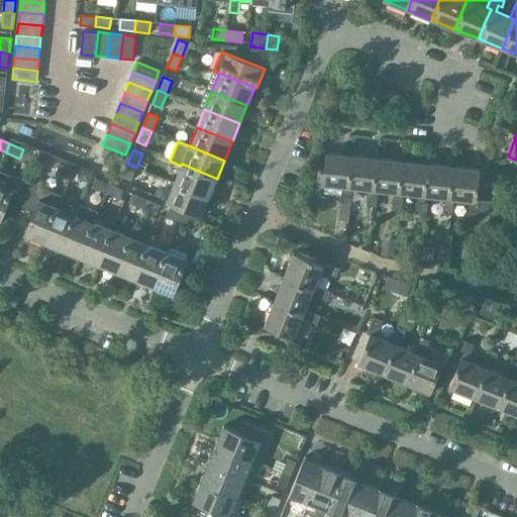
[(323,184),(343,187),(339,219),(349,221),(352,188),(349,187),(352,156),(327,153),(323,184)]
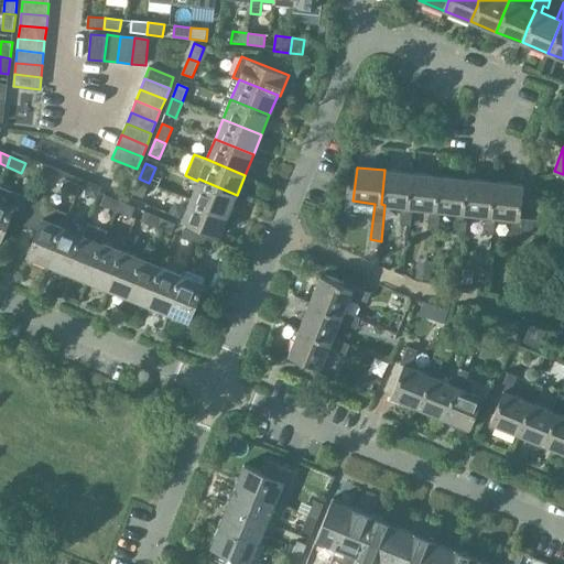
[(412,173),(384,170),(381,204),(384,205),(402,207),(400,225),(410,226),(412,208),(409,207),(412,173)]
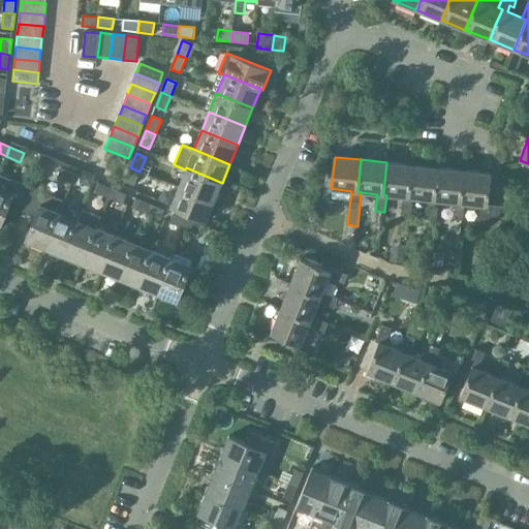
[(412,165),(386,162),(383,194),(386,195),(403,197),(401,214),(410,215),(412,198),(409,197),(412,165)]
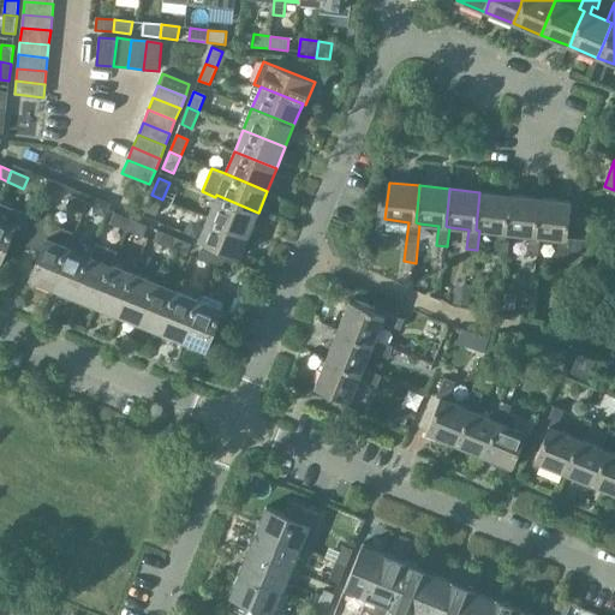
[(509,196),(479,192),(476,230),(479,231),(497,232),(496,250),(507,251),(509,234),(506,233),(509,196)]
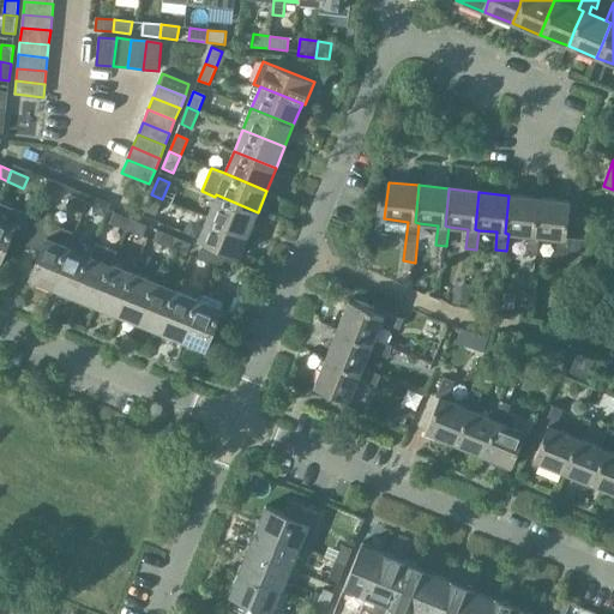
[(66,205),(83,212),(86,202),(71,194),(66,205)]
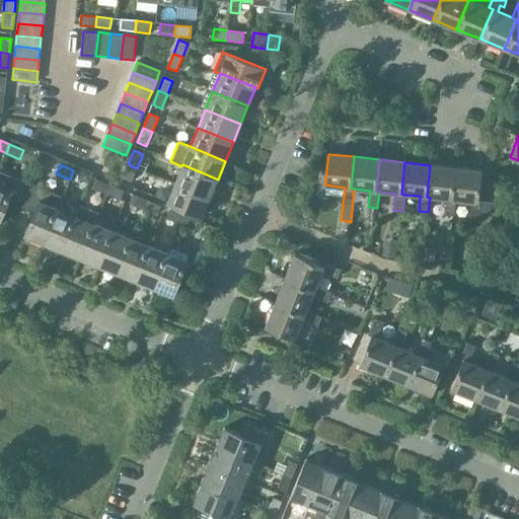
[(137,168),(128,164),(122,178),(132,182),(137,168)]
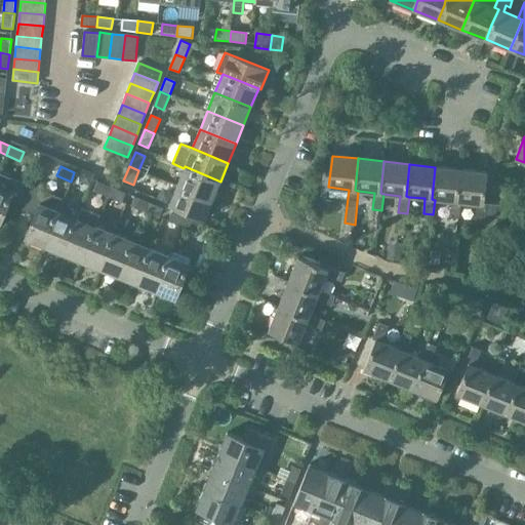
[(184,168),(176,185),(213,200),(220,182),(185,166),(184,168)]
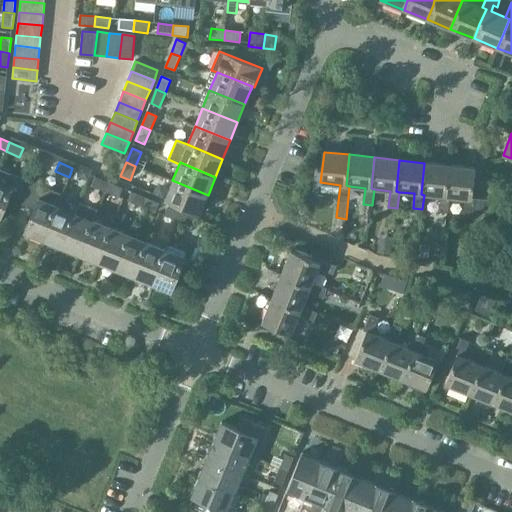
[(449,165),(424,163),(421,194),(424,195),(440,196),(438,210),(447,211),(449,197),(446,197),(449,165)]
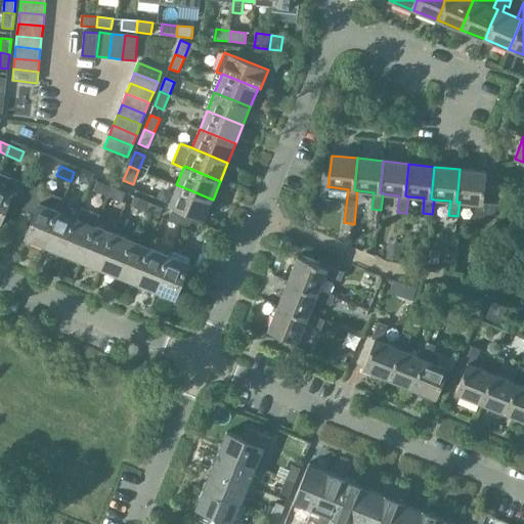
[(91,178),(93,173),(82,169),(80,174),(83,182),(88,184),(91,178)]
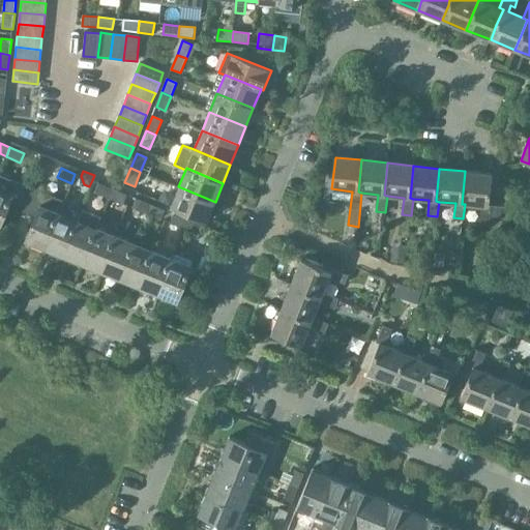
[(492,174),(465,171),(462,204),(465,204),(481,206),(479,223),(490,224),(491,207),(489,207),(492,174)]
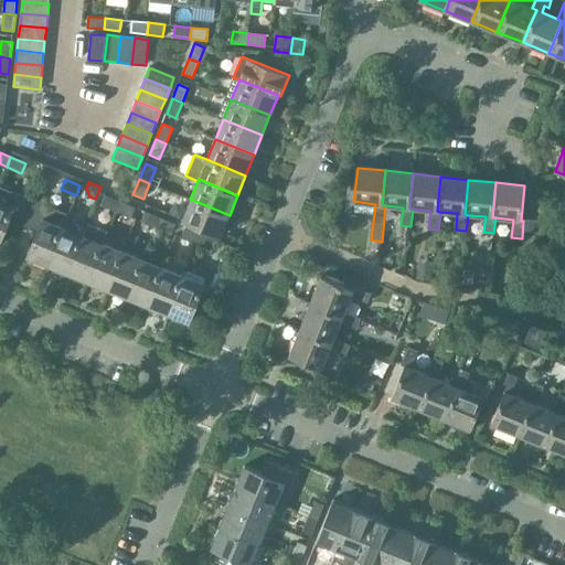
[(0,241),(6,226),(9,219),(20,223),(30,196),(0,184),(0,241)]
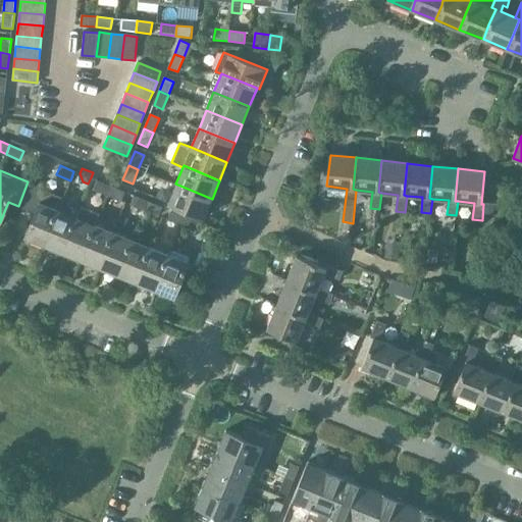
[(94,190),(107,196),(111,186),(97,180),(94,190)]
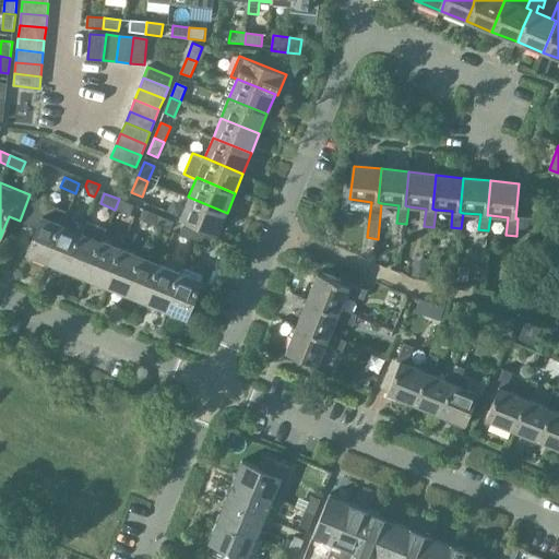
[(227,213),(188,197),(180,218),(218,234),(227,213)]
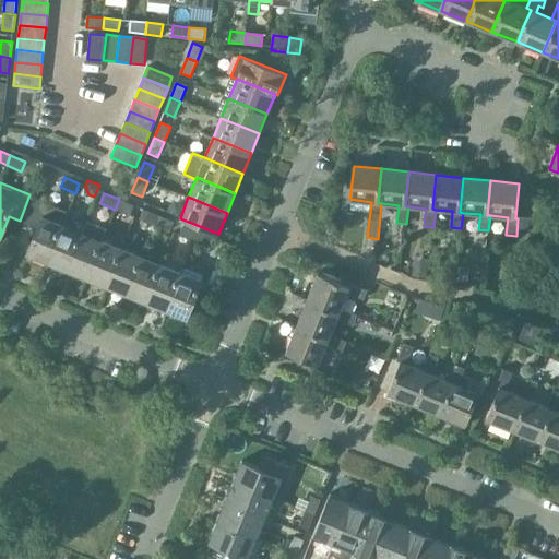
[(27,254),(47,263),(63,225),(62,224),(68,212),(34,198),(23,223),(37,228),(27,254)]
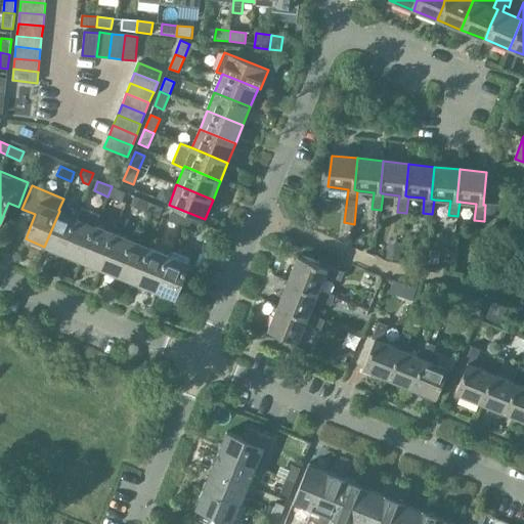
[(112,186),(107,197),(122,203),(126,192),(112,186)]
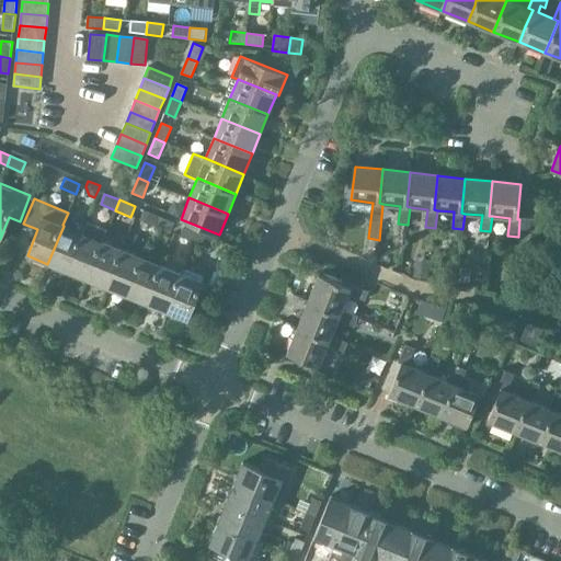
[(140,220),(156,227),(159,217),(144,210),(140,220)]
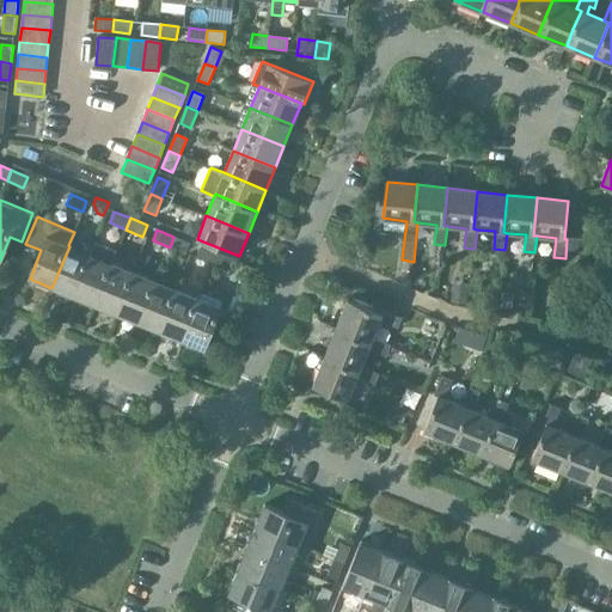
[(173,237),(170,248),(185,254),(190,243),(173,237)]
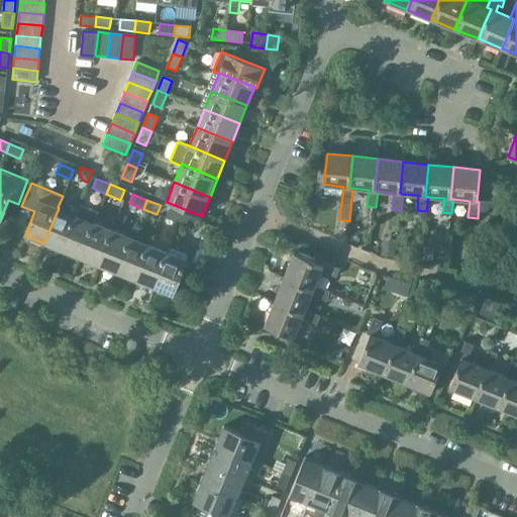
[(62,250),(77,215),(79,208),(70,204),(68,211),(59,208),(43,243),(62,250)]
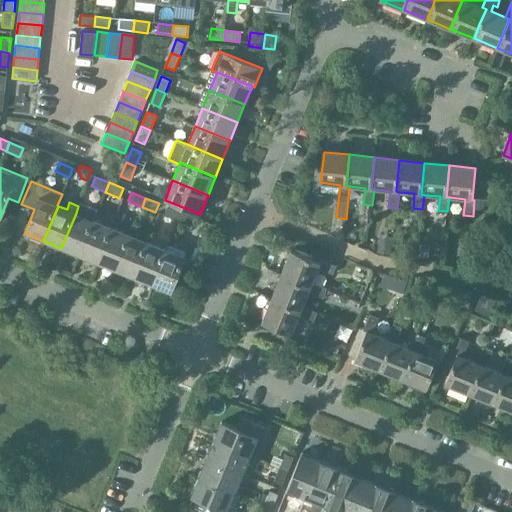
[(164,216),(178,222),(181,212),(168,207),(164,216)]
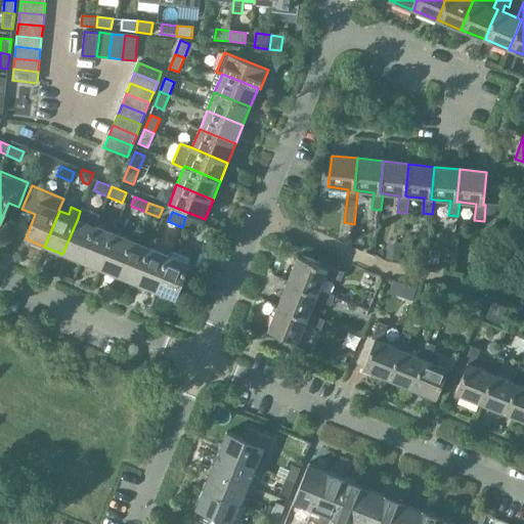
[(185,217),(182,227),(195,232),(200,223),(185,217)]
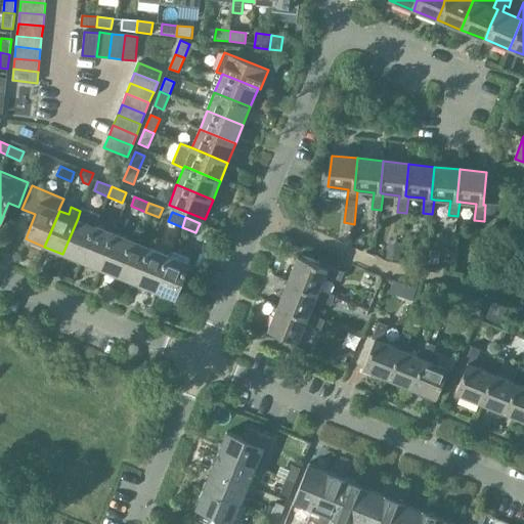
[(62,254),(82,261),(96,225),(78,218),(62,254)]
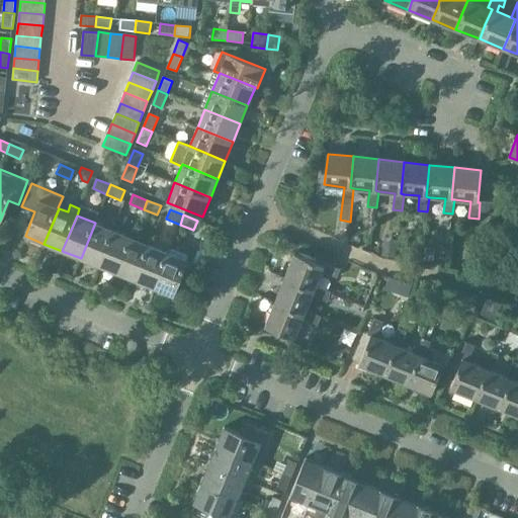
[(81,258),(99,266),(113,231),(95,223),(81,258)]
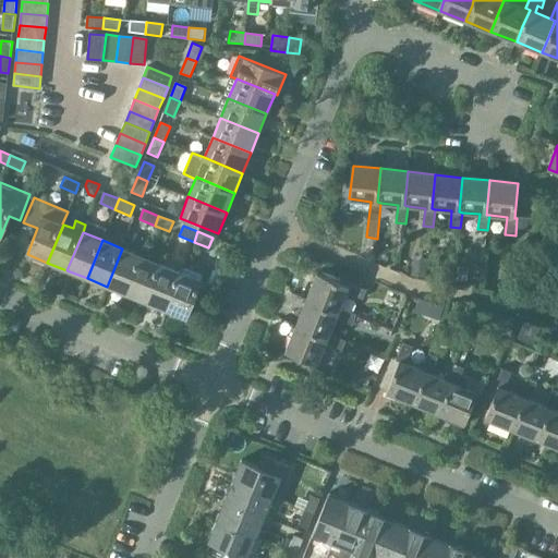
[(107,287),(126,294),(142,256),(122,249),(107,287)]
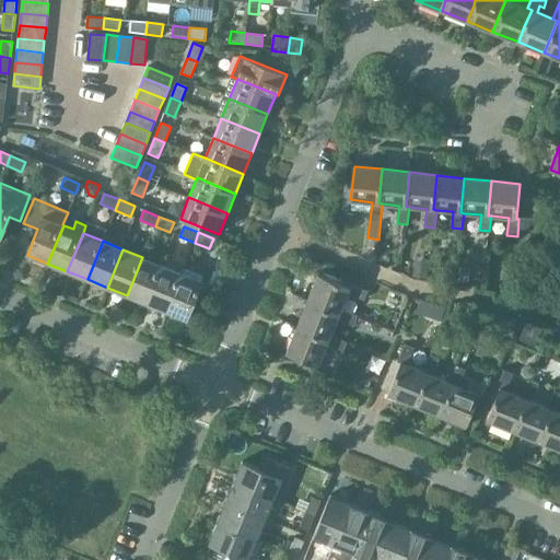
[(127,295),(147,303),(162,265),(142,257),(127,295)]
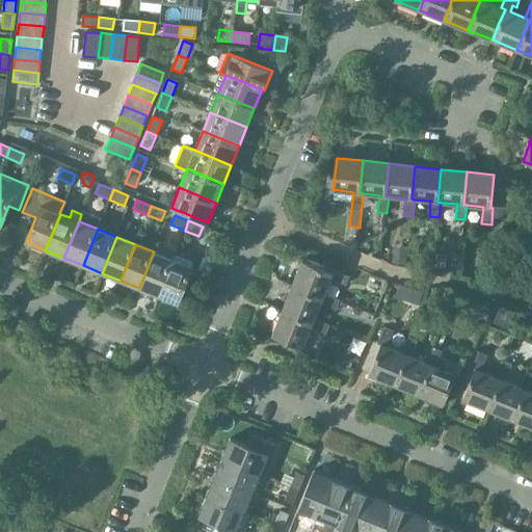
[(404,264),(406,247),(394,246),(392,262),(404,264)]
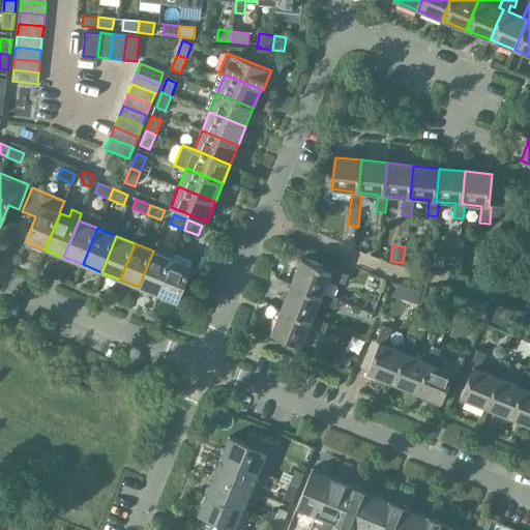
[(139,287),(157,295),(172,259),(153,251),(139,287)]
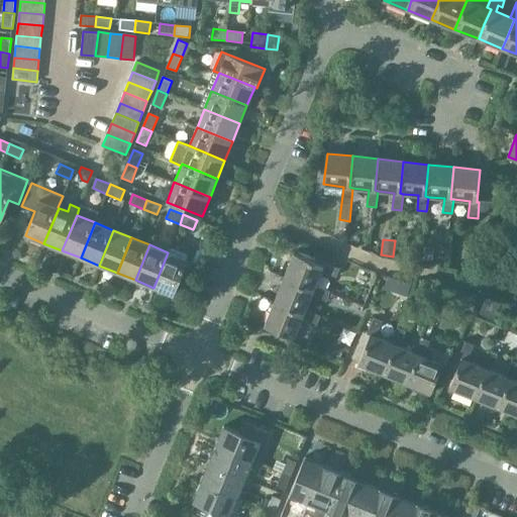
[(168,252),(153,288),(173,295),(190,253),(171,245),(168,252)]
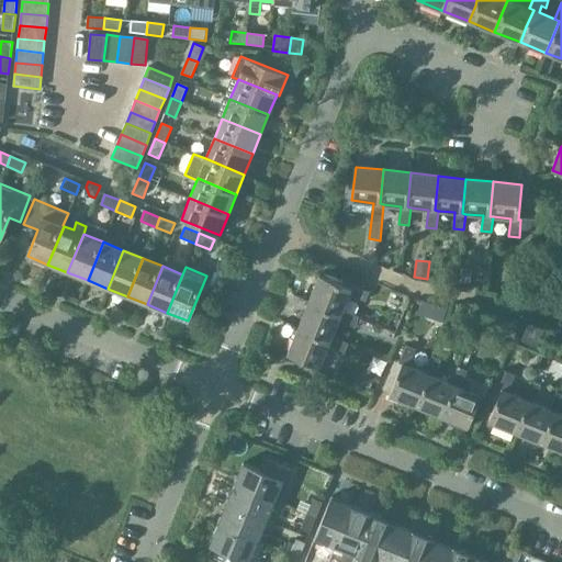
[(460,282),(468,283),(470,269),(461,268),(460,282)]
